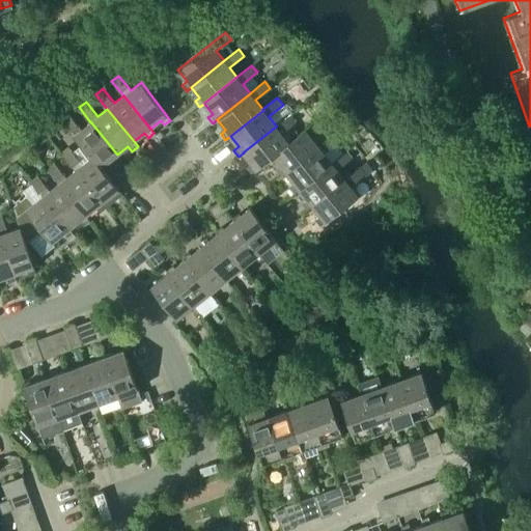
[(289,142),(288,142),(281,133),(296,121),(290,114),(276,126),(276,127),(243,152),(244,152),(251,163),(247,167),(251,173),(256,169),(273,157),(273,156),(289,142)]
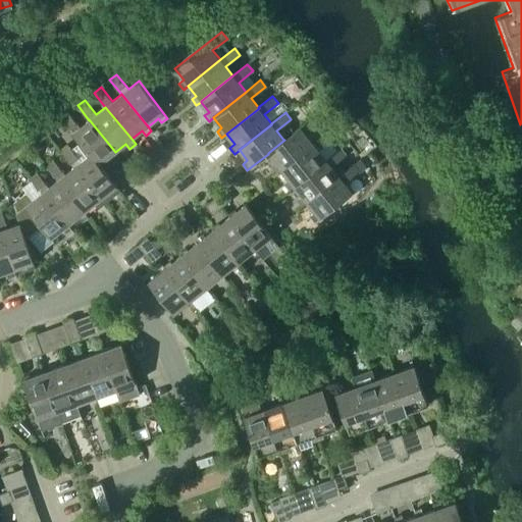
[(61,118),(90,154),(99,165),(99,164),(109,157),(113,161),(119,157),(115,152),(89,119),(89,120),(80,127),(68,113),(61,118)]
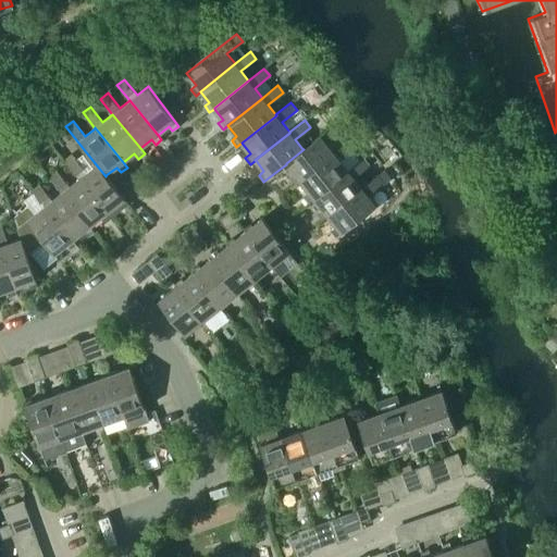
[(295,185),(300,181),(299,181),(334,153),(334,152),(326,143),(342,131),(335,123),(302,149),(304,149),(286,163),(286,164),(295,174),(289,178),(295,185)]
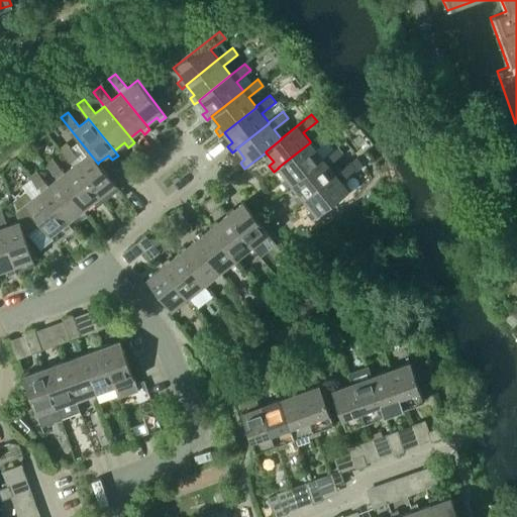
[(278,168),(279,168),(286,178),(282,182),(286,188),(291,184),(323,158),(322,158),(315,148),(329,137),(324,130),(310,141),(310,142),(278,168)]
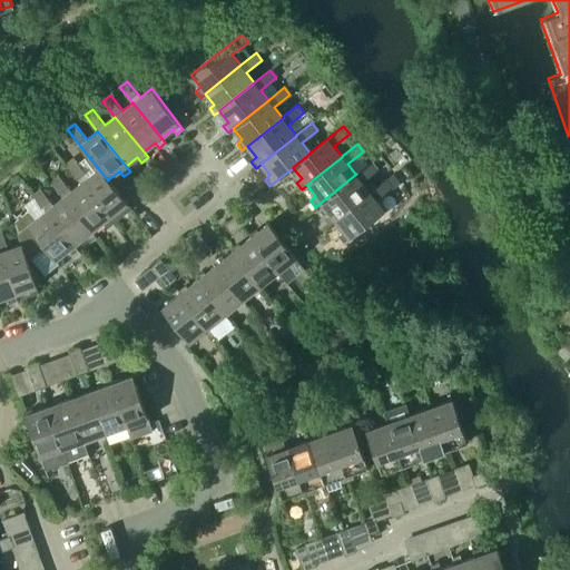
[(68,167),(80,183),(81,182),(109,217),(114,223),(131,208),(127,204),(127,203),(108,179),(108,180),(98,168),(88,176),(76,160),(68,167)]
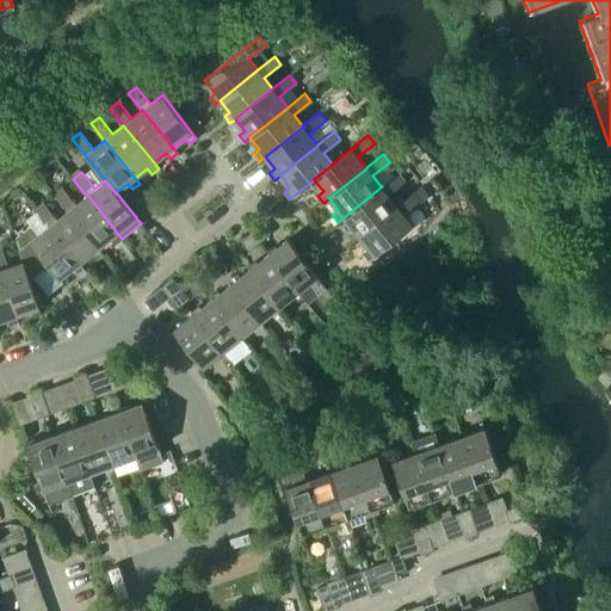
[(353,240),(359,236),(396,205),(388,195),(405,181),(399,173),(381,186),(382,186),(344,217),(353,229),(347,234),(353,240)]
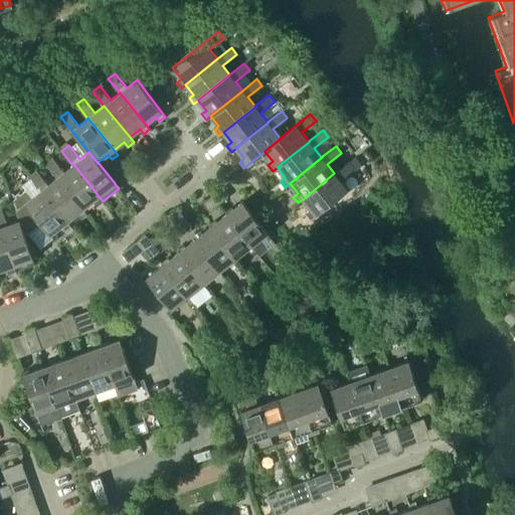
[(97,205),(103,201),(99,196),(73,164),(72,165),(63,172),(52,158),(45,163),(56,177),(57,177),(82,209),(83,209),(93,201),(97,205)]
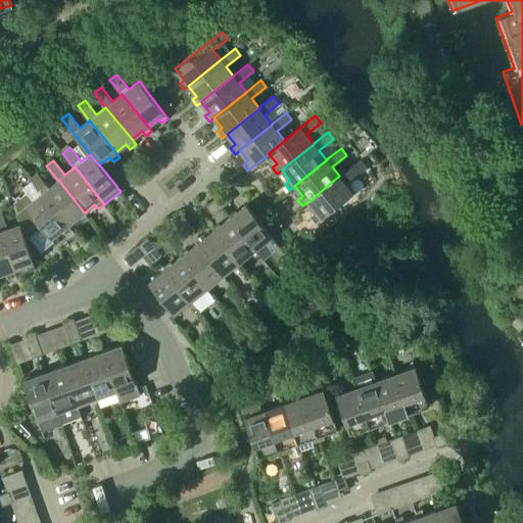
[(339,176),(307,202),(316,212),(311,216),(315,222),(320,219),(352,193),(345,183),(360,172),(353,164),(339,176)]
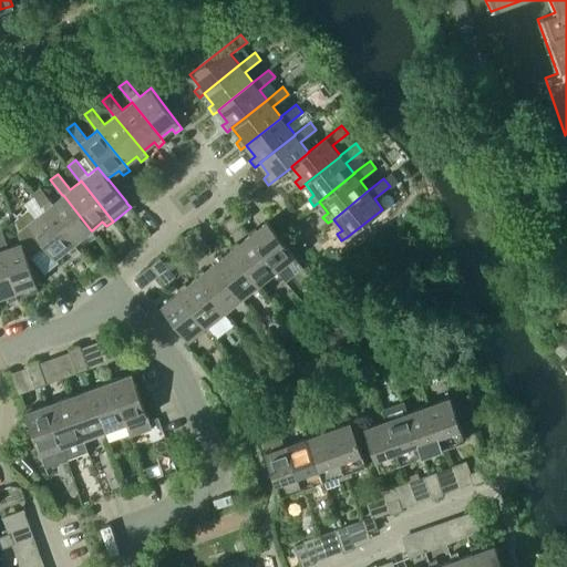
[(32,194),(45,209),(74,244),(85,235),(89,240),(95,235),(92,230),(91,230),(63,195),(62,195),(53,204),(40,188),(32,194)]
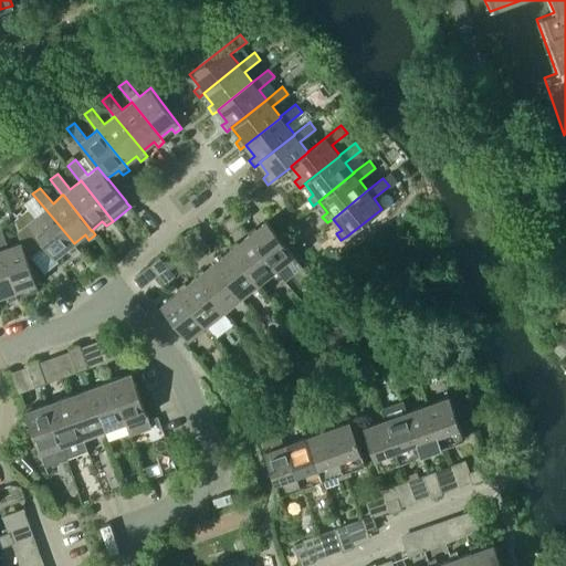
[(17,231),(21,242),(28,260),(46,247),(55,258),(67,249),(72,254),(77,249),(74,243),(45,209),(35,217),(22,201),(16,208),(20,213),(17,216),(18,218),(14,220),(17,231)]
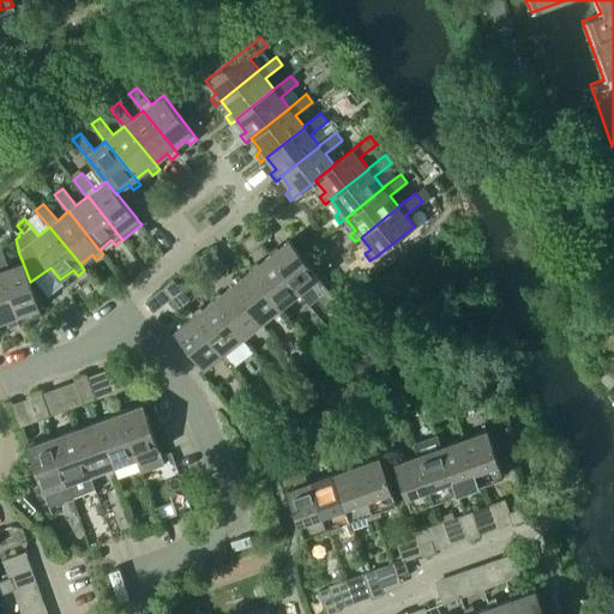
[(260,244),(271,235),(263,224),(252,233),(260,244)]
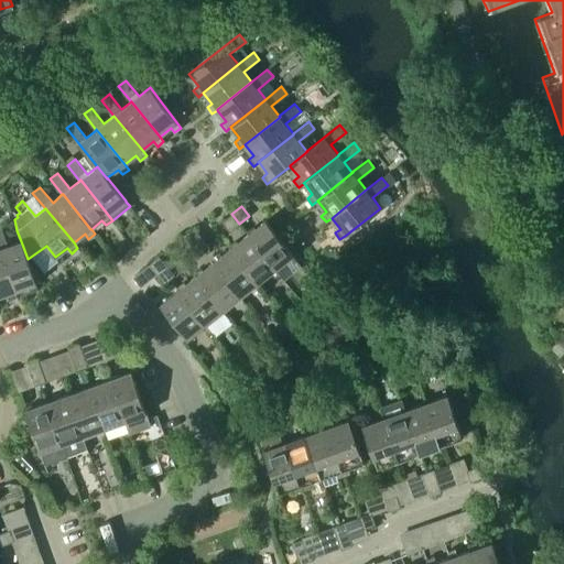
[(239,224),(231,214),(221,223),(229,231),(239,224)]
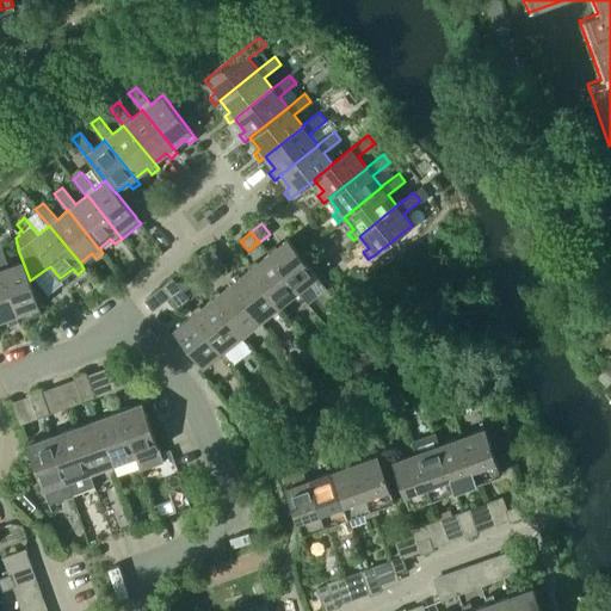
[(288,239),(269,254),(298,291),(318,277),(288,239)]
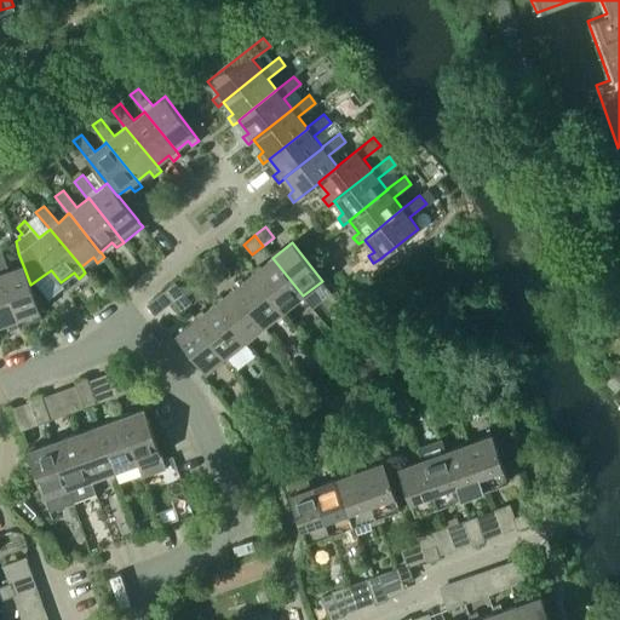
[(30,285),(23,265),(9,270),(1,250),(0,250),(0,275),(16,320),(30,315),(33,321),(41,319),(39,311),(40,311),(30,285)]
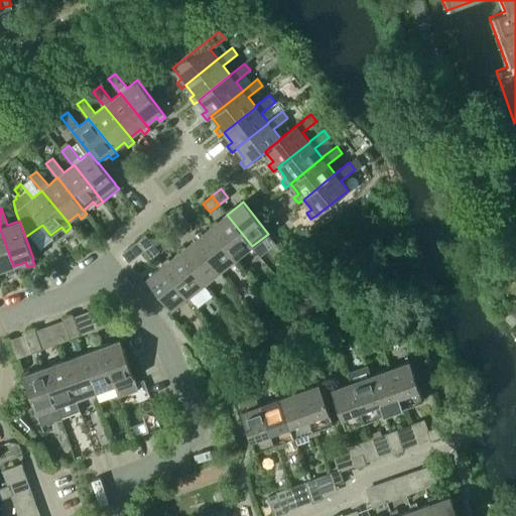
[(168,216),(175,225),(184,218),(177,209),(168,216)]
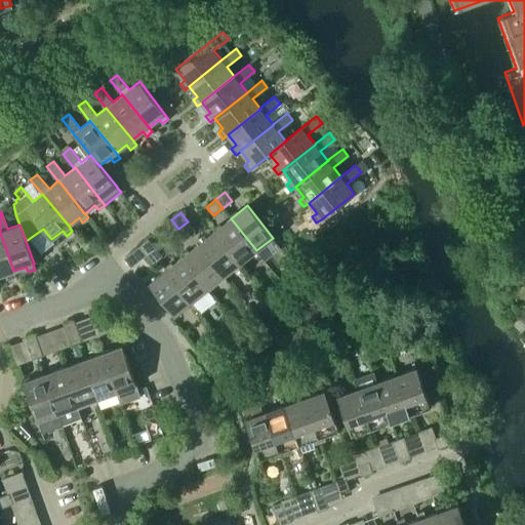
[(214,231),(240,264),(256,250),(231,218),(214,231)]
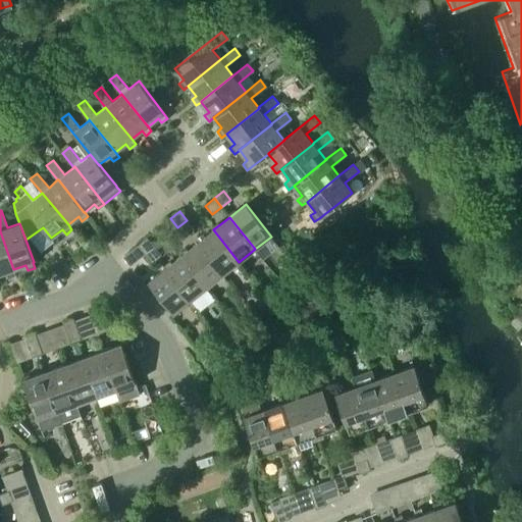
[(185,237),(194,229),(187,220),(177,227),(185,237)]
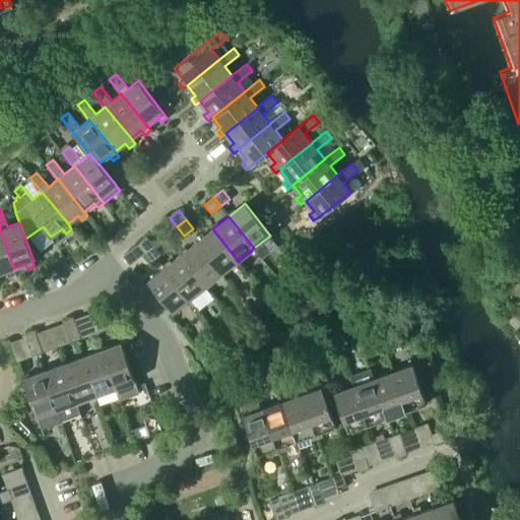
[(212,229),(196,242),(222,274),(238,261),(212,229)]
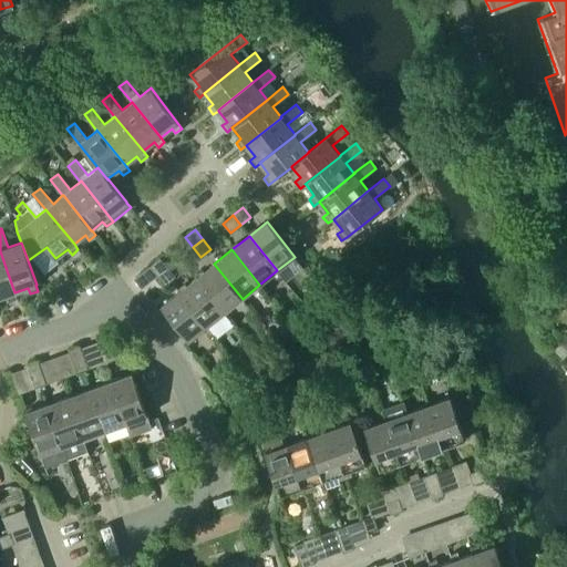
[(0,297),(7,295),(9,301),(17,299),(14,292),(0,251),(0,297)]
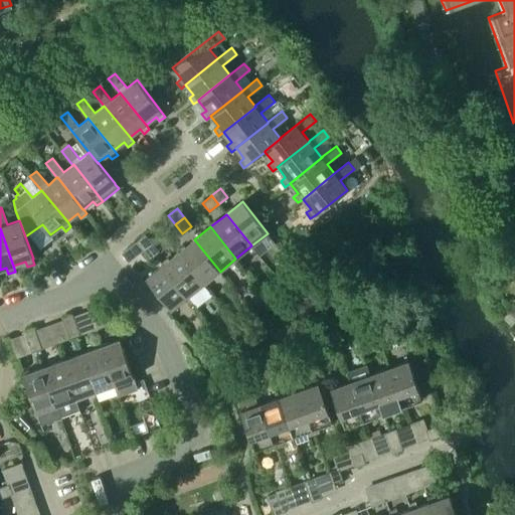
[(136,241),(143,249),(152,242),(145,233),(136,241)]
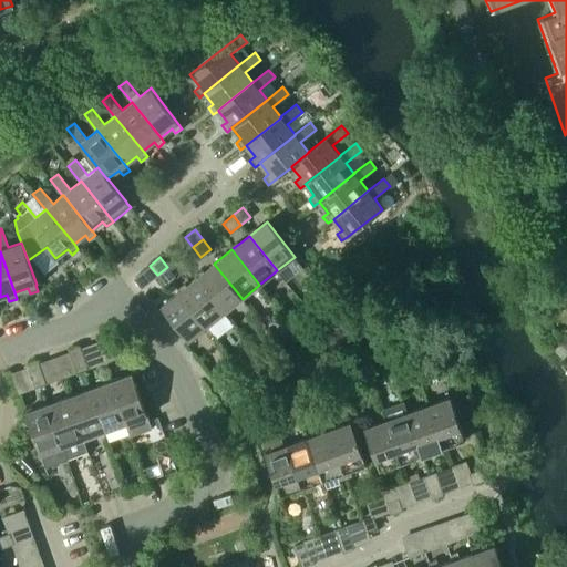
[(196,277),(225,312),(243,299),(214,264),(196,277)]
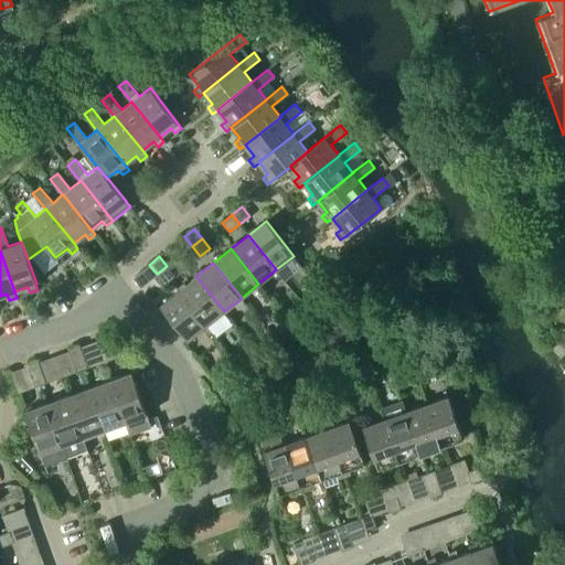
[(174,276),(167,266),(157,274),(164,284),(174,276)]
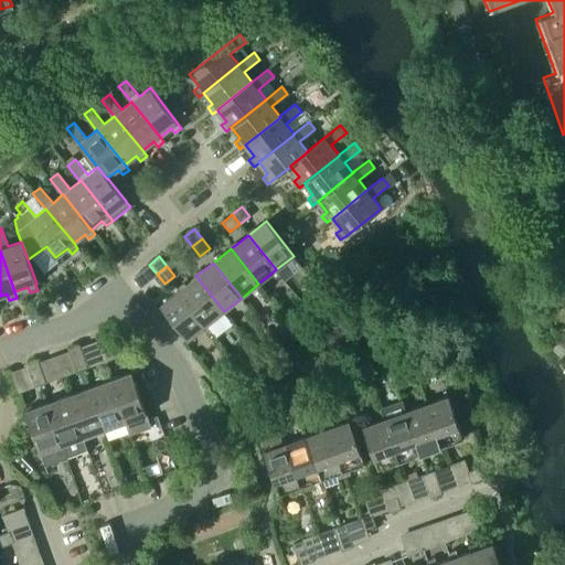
[(195,276),(178,290),(206,326),(224,311),(195,276)]
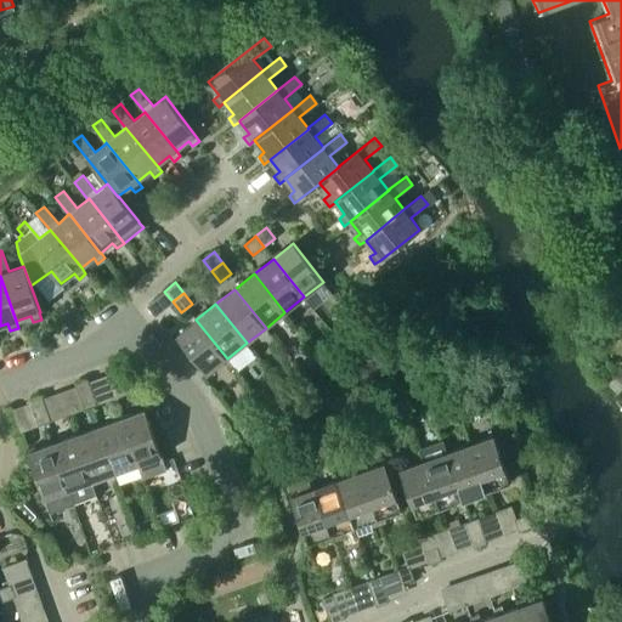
[(227,358),(196,320),(176,335),(208,374),(227,358)]
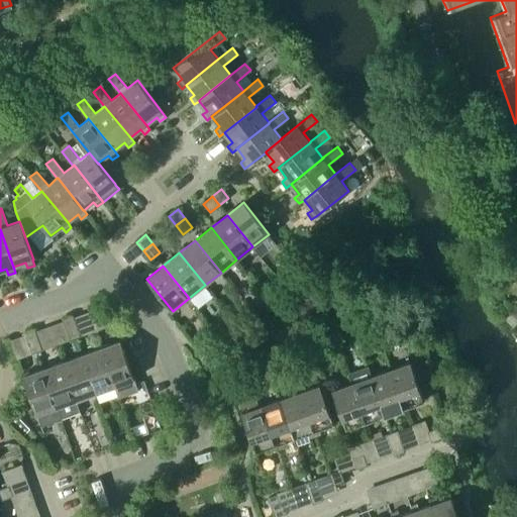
[(109,326),(114,324),(119,322),(115,311),(105,315),(109,326)]
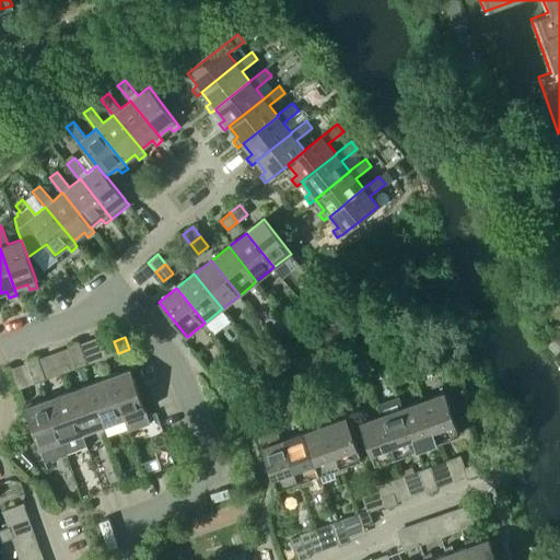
[(67,345),(71,357),(83,352),(79,341),(67,345)]
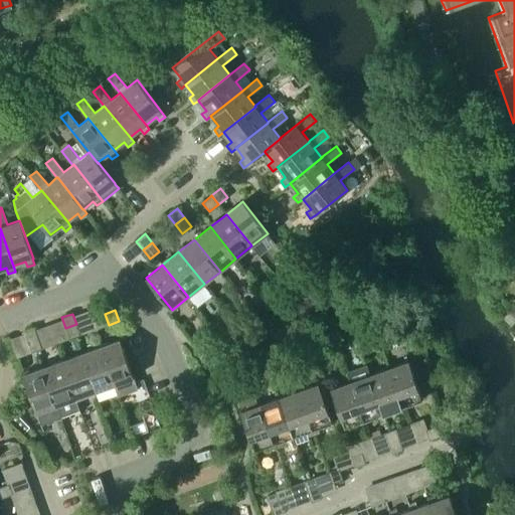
[(80,335),(76,324),(65,328),(69,339),(80,335)]
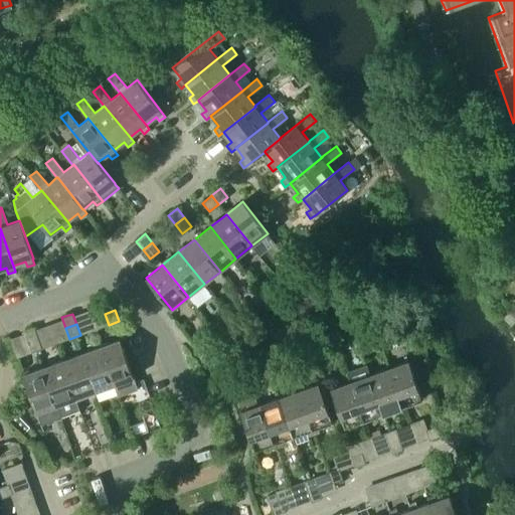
[(24,331),(27,342),(38,338),(34,327),(24,331)]
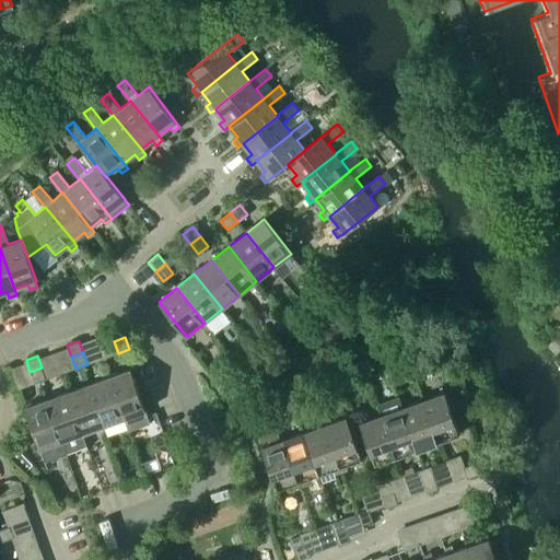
[(403,381),(395,361),(387,364),(395,384),(403,381)]
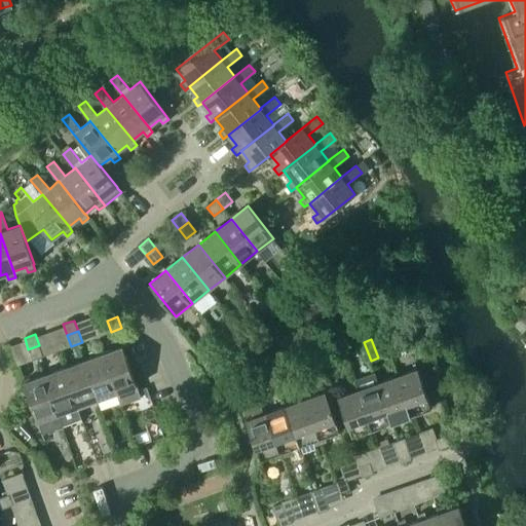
[(43,355),(39,345),(28,349),(32,360),(43,355)]
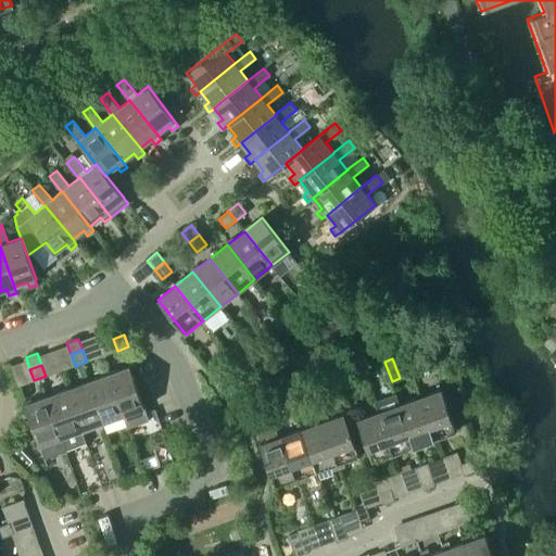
[(129,366),(108,374),(123,416),(124,415),(128,427),(149,419),(158,417),(154,409),(146,412),(144,408),(129,366)]
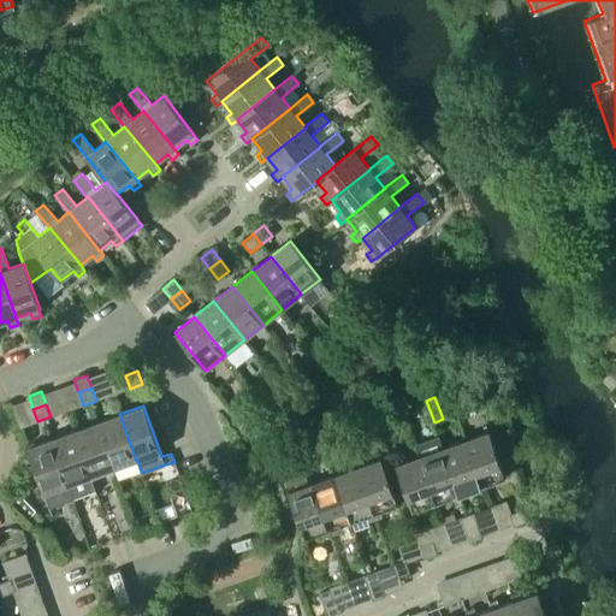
[(413,408),(404,410),(408,419),(415,416),(413,408)]
